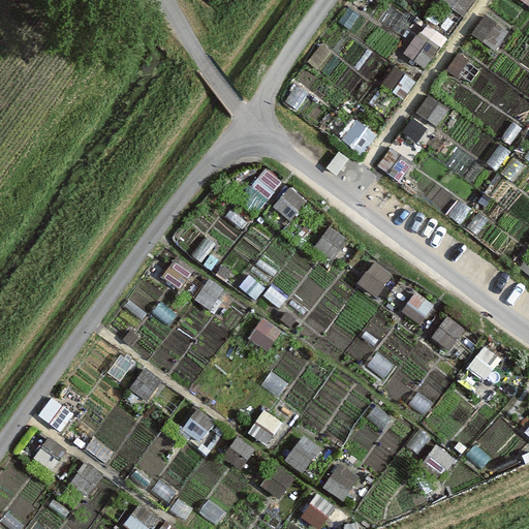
[(473,0),(445,0),(442,5),(462,20),(476,1),(473,0)]
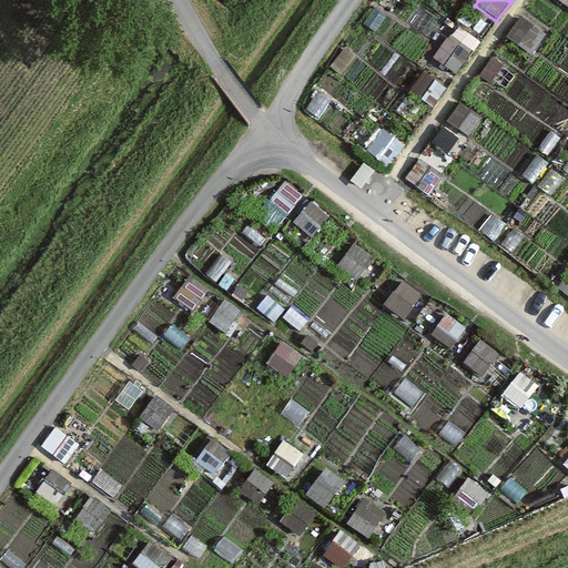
[(362,27),(375,36),(388,18),(375,8),(362,27)]
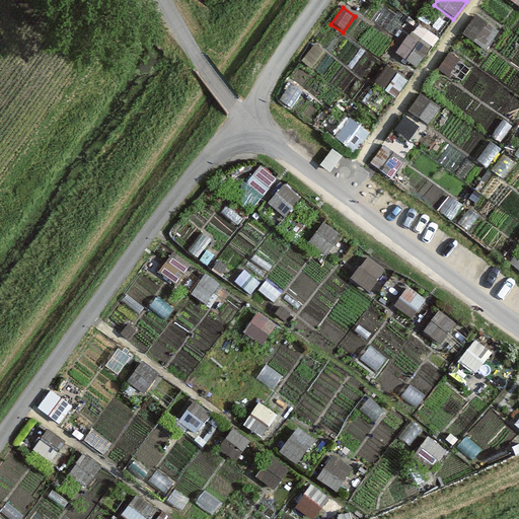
[(477,19),(464,38),(484,52),(497,33),(477,19)]
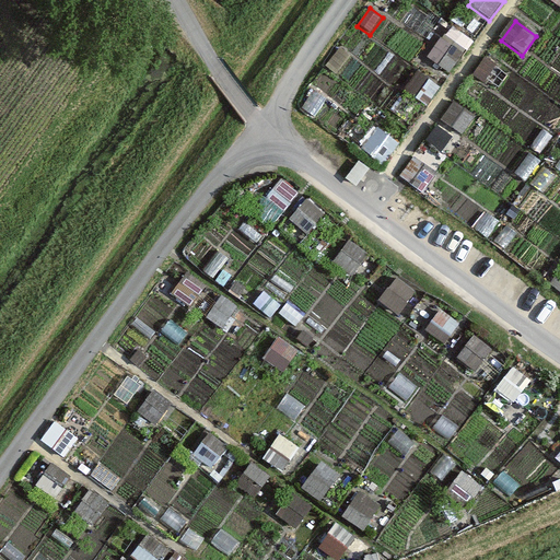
[(441,42),(427,61),(447,77),(462,58),(441,42)]
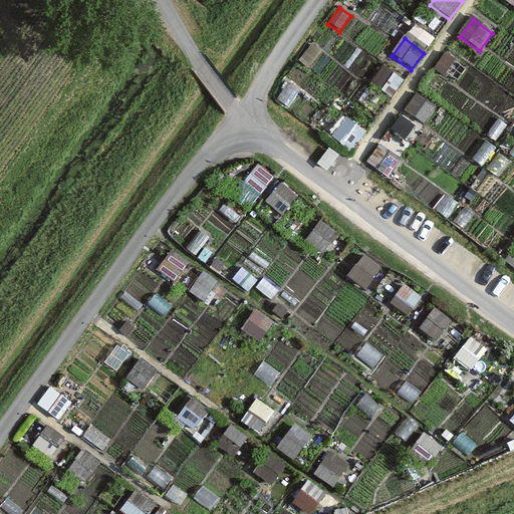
[(298,62),(310,71),(322,55),(310,46),(298,62)]
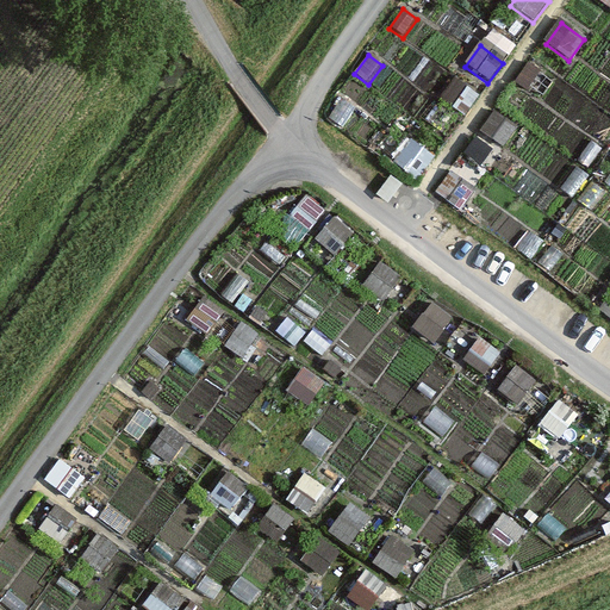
[(456,80),(440,101),(462,118),(479,97),(456,80)]
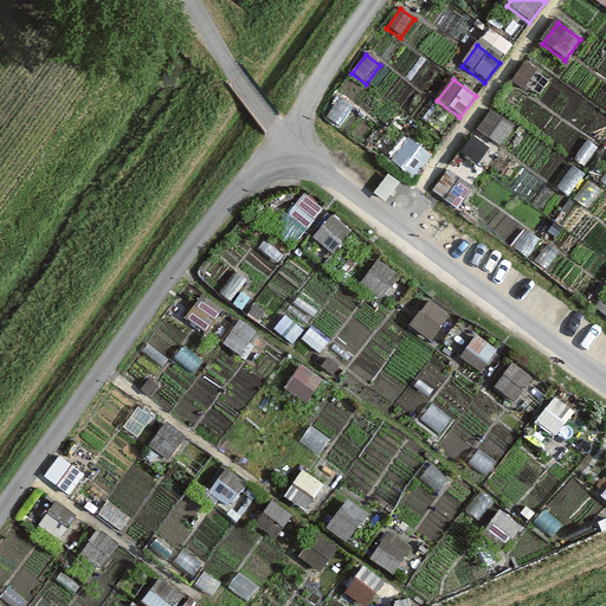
[(326,117),(339,127),(353,108),(340,98),(326,117)]
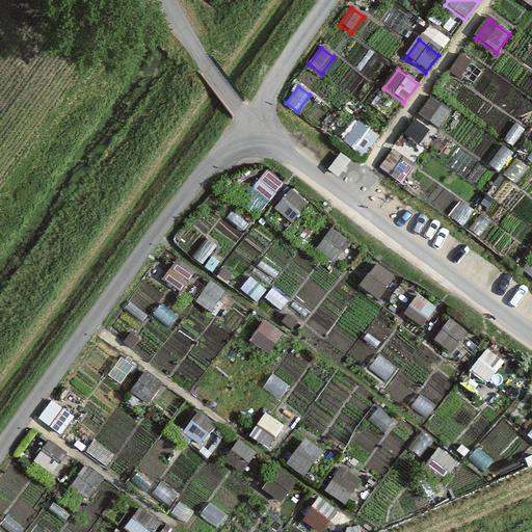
[(432,98),(418,116),(437,131),(452,112),(432,98)]
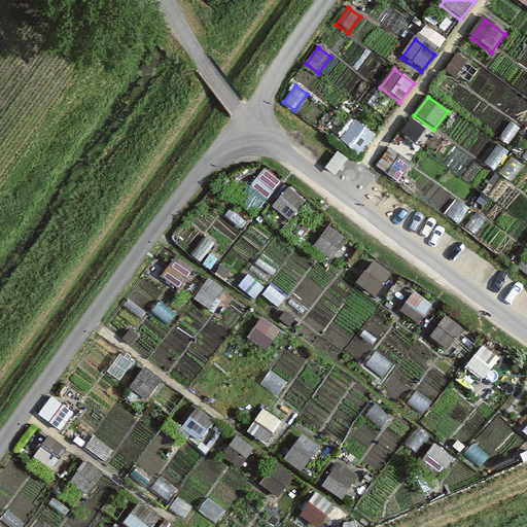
[(355,121),(342,140),(361,154),(375,136),(355,121)]
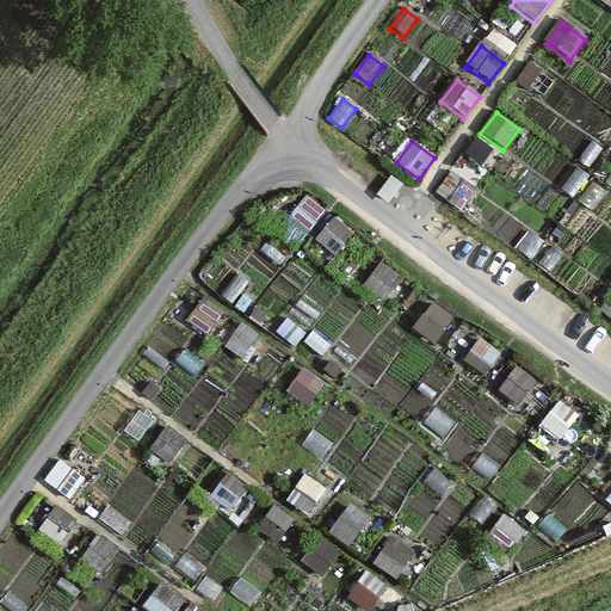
[(571,159),(557,148),(539,173),(554,183),(571,159)]
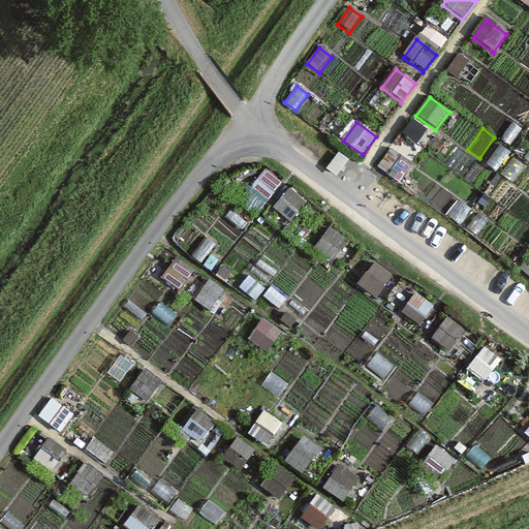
[(511,154),(500,146),(487,164),(498,173),(511,154)]
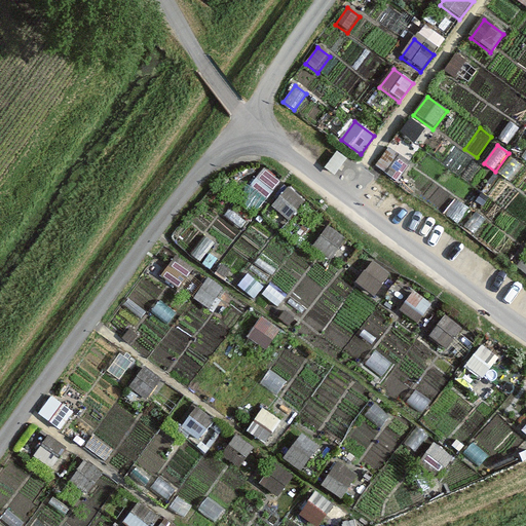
[(391,148),(377,165),(398,181),(411,162),(391,148)]
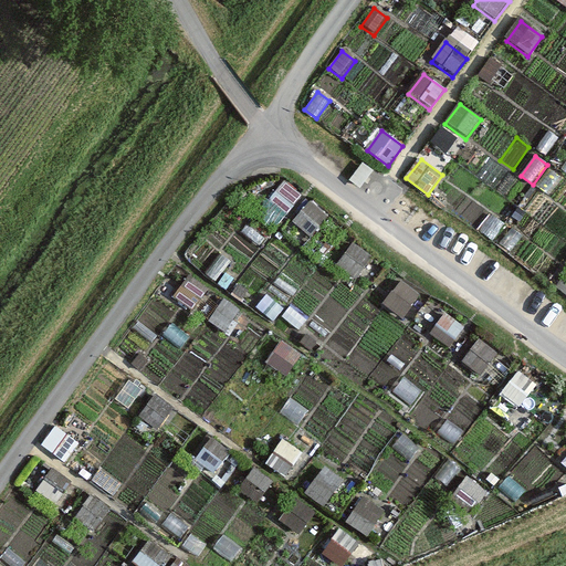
[(374,174),(363,165),(349,182),(360,190),(374,174)]
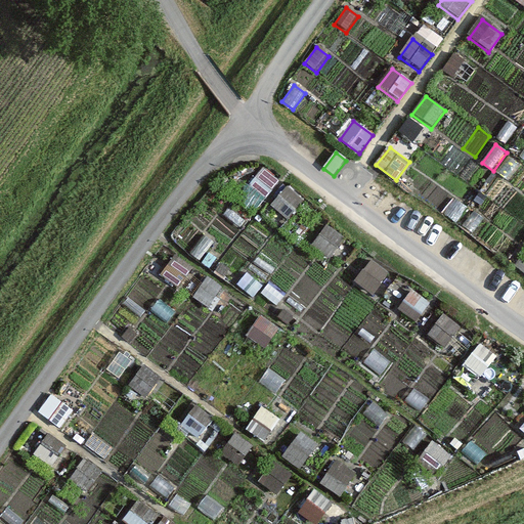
[(520,166),(509,158),(496,173),(509,181),(520,166)]
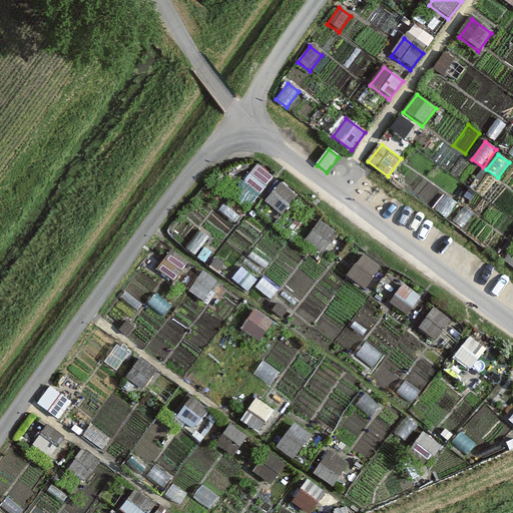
[(254,162),(240,180),(260,195),(273,177),(254,162)]
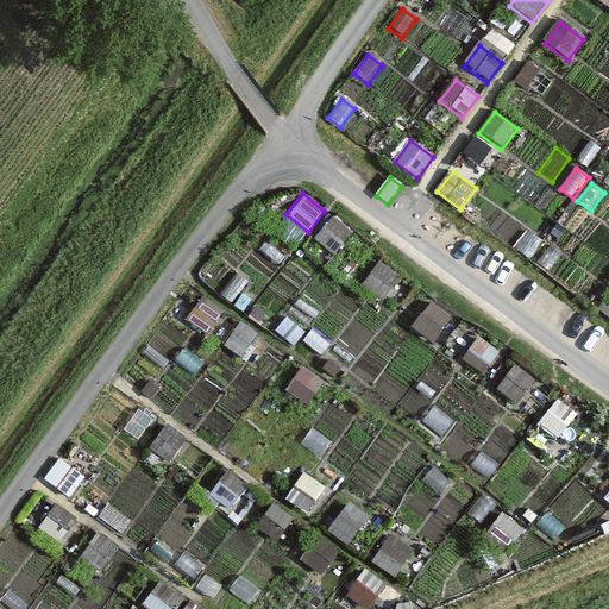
[(328,215),(312,237),(334,253),(351,232),(328,215)]
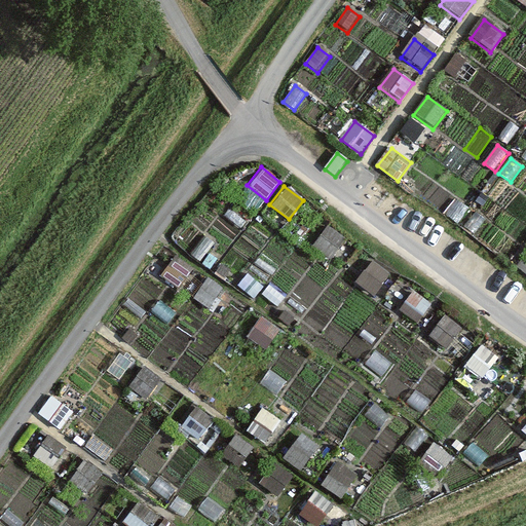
[(468,210),(457,201),(446,216),(457,225),(468,210)]
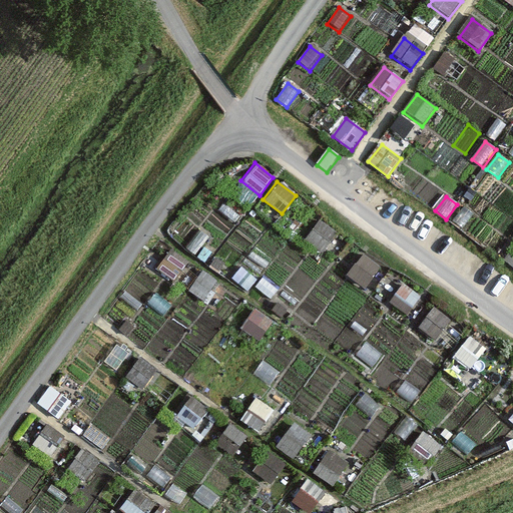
[(473,215),(463,208),(453,221),(463,228),(473,215)]
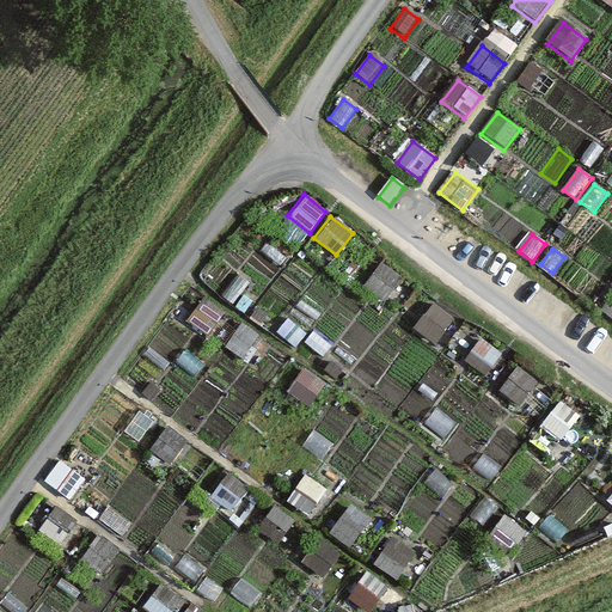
[(381,258),(365,280),(387,298),(404,276),(381,258)]
